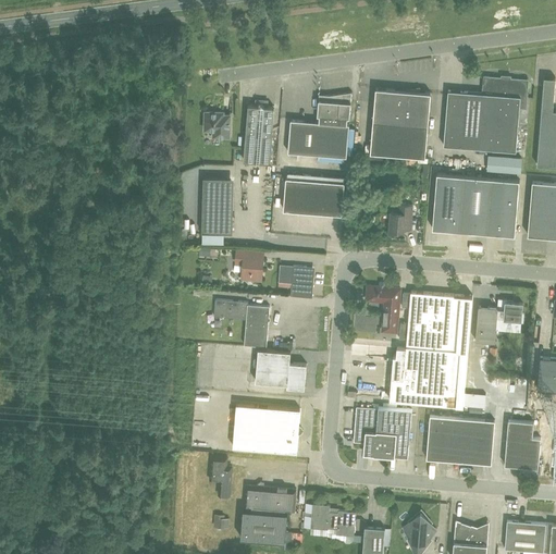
[(527,83),(508,82),(508,84),(502,83),(502,81),(483,79),(482,96),(447,93),(443,148),(516,154),(519,110),(524,111),(527,83)]
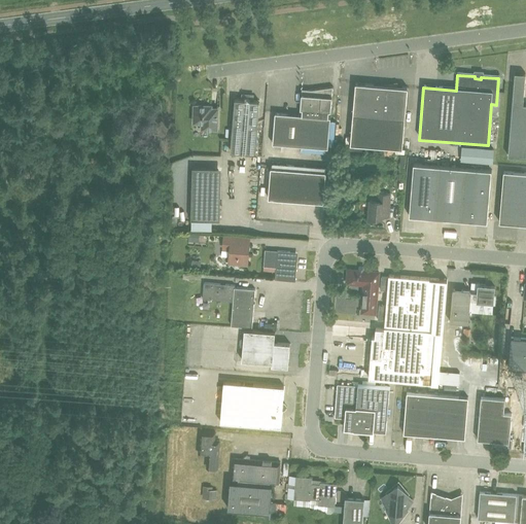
[(525,160),(525,107),(522,107),(525,76),(514,75),(507,159),(525,160)]
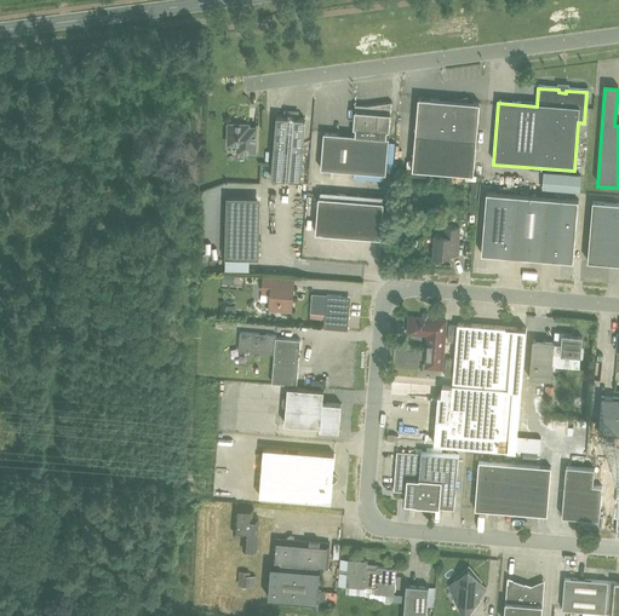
[(411,173),(473,178),(479,105),(466,105),(466,99),(439,103),(418,101),(411,173)]
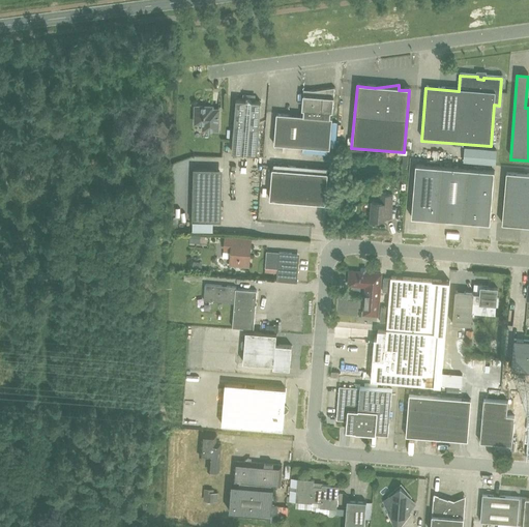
[(334,90),(309,93),(309,97),(302,97),(301,112),(303,112),(302,118),(275,116),(273,147),(329,151),(331,120),(329,120),(330,114),(332,114),(334,90)]
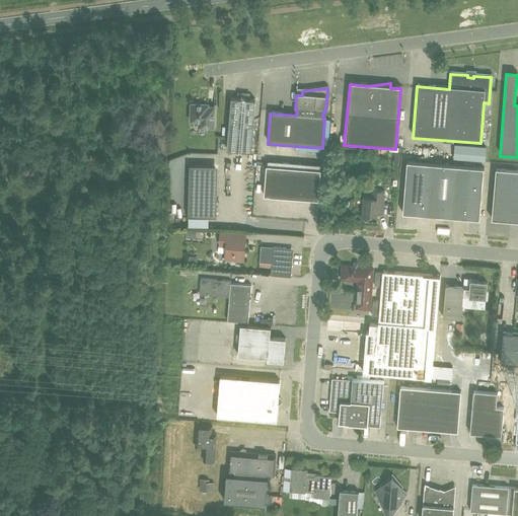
[(230,100),(226,152),(250,154),(254,102),(230,100)]
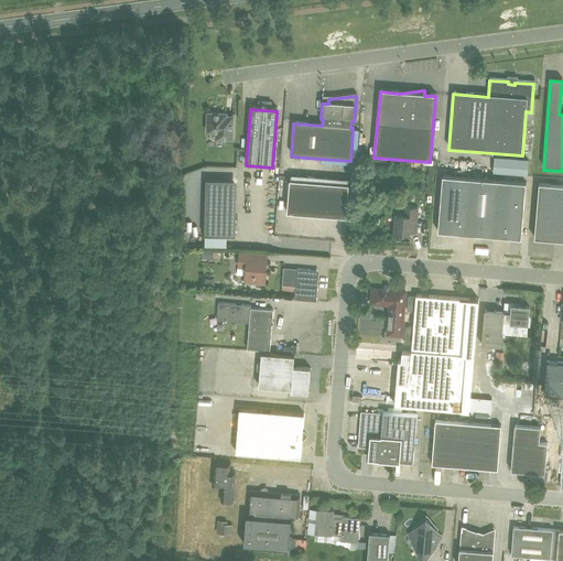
[(206,135),(214,135),(216,135),(216,138),(224,138),(224,141),(231,142),(231,121),(229,121),(225,121),(226,116),(207,116),(206,135)]
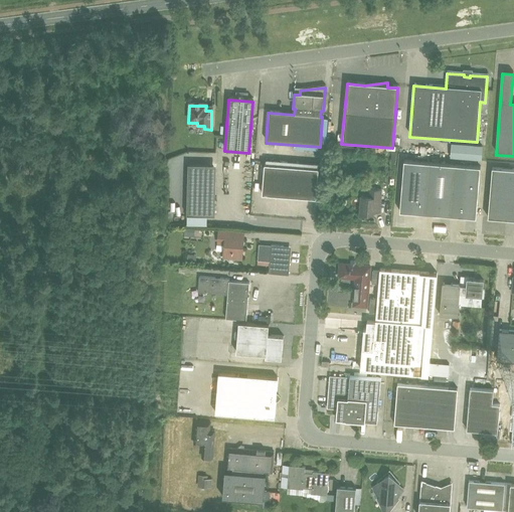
[(451,146),(450,159),(480,162),(481,148),(451,146)]
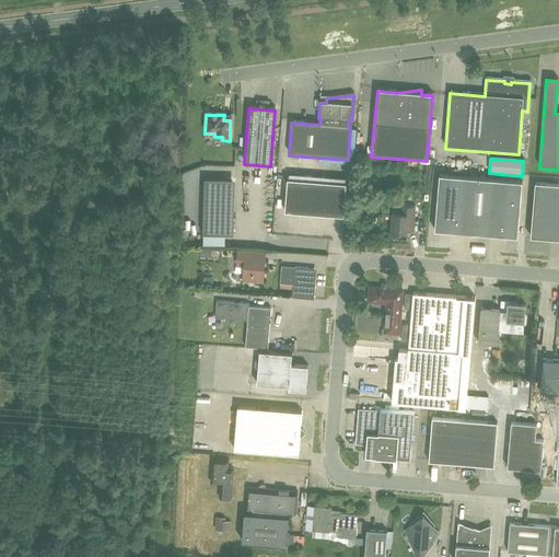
[(462,234),(466,178),(439,176),(434,231),(433,232),(462,234)]
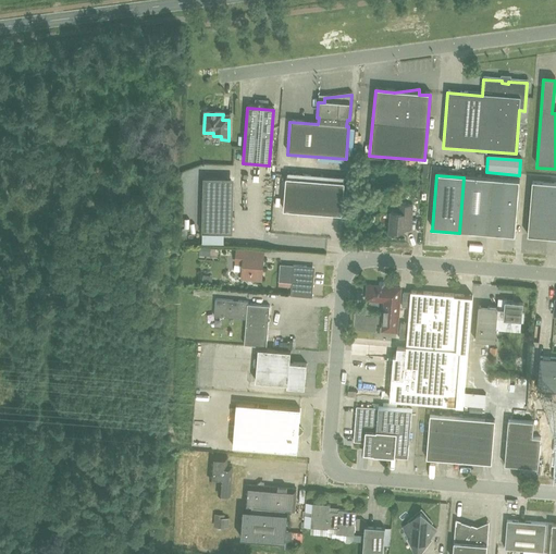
[(491,180),(464,177),(459,233),(486,235),(491,180)]
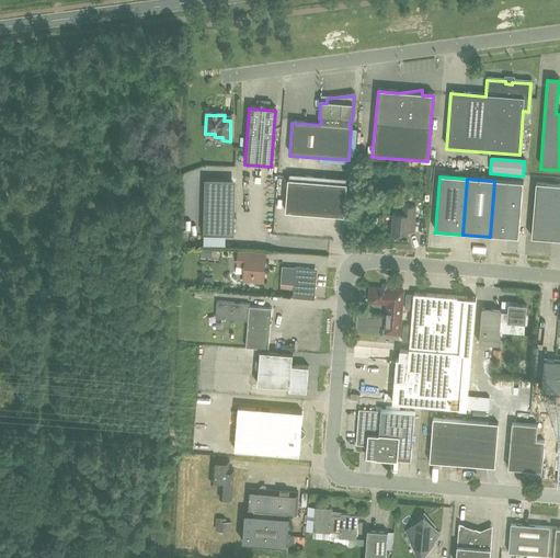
[(232,181),(202,180),(203,235),(230,236),(232,181)]
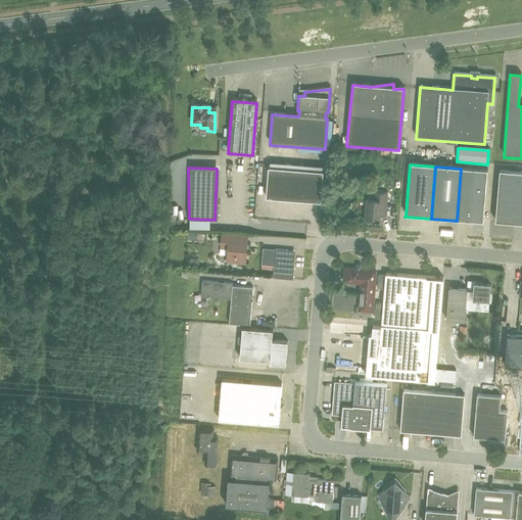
[(293,201),(295,171),(268,169),(266,199),(293,201)]
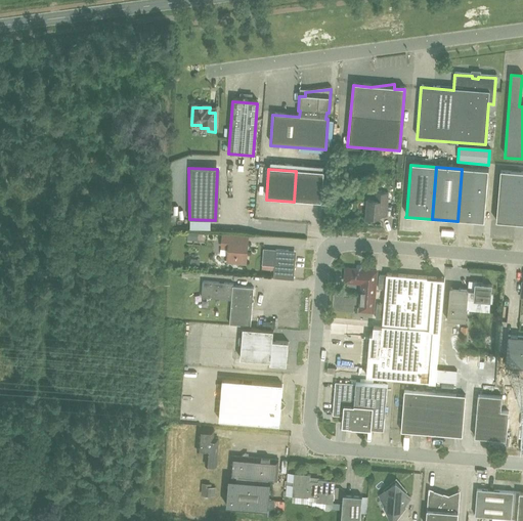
[(462,169),(458,221),(484,223),(484,222),(488,171),(462,169)]
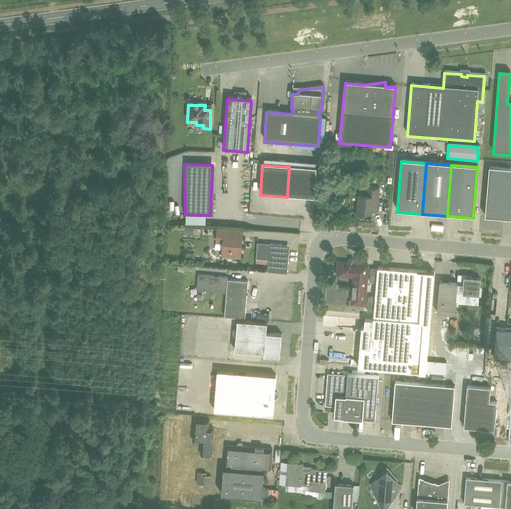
[(316,169),(289,167),(287,197),(314,199),(316,169)]
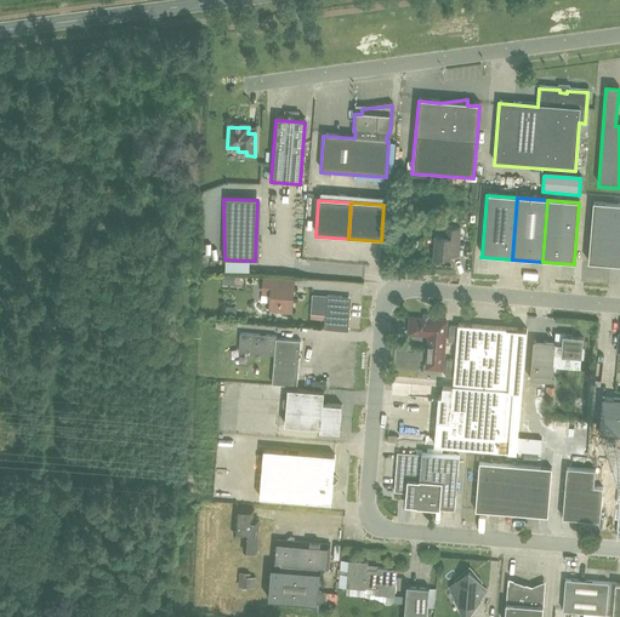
[(619,267),(619,206),(593,204),(587,264),(619,267)]
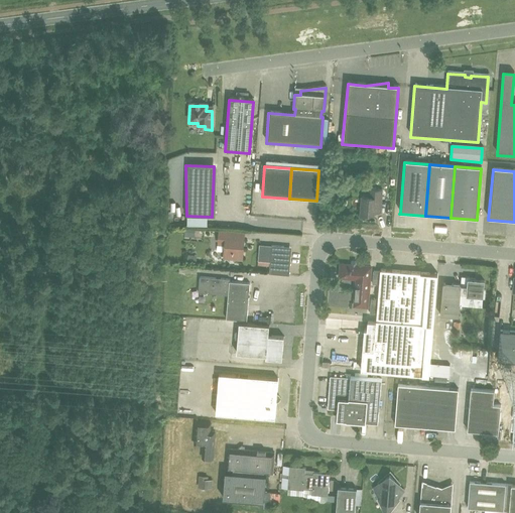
[(379,215),(380,206),(381,193),(369,191),(368,200),(361,199),(360,218),(373,219),(373,214),(379,215)]
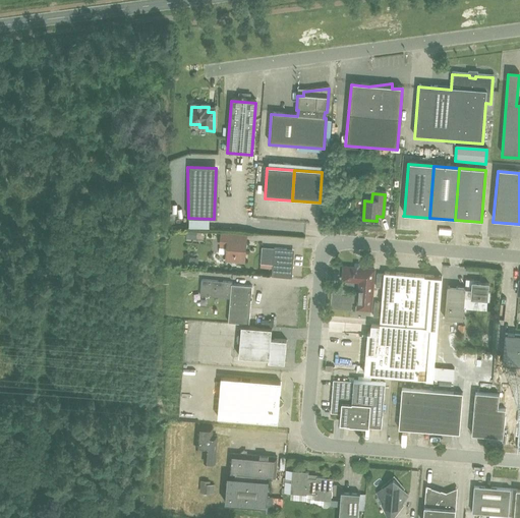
[(326,213),(325,216),(328,220),(331,220),(335,218),(335,214),(333,211),(329,210),(326,213)]
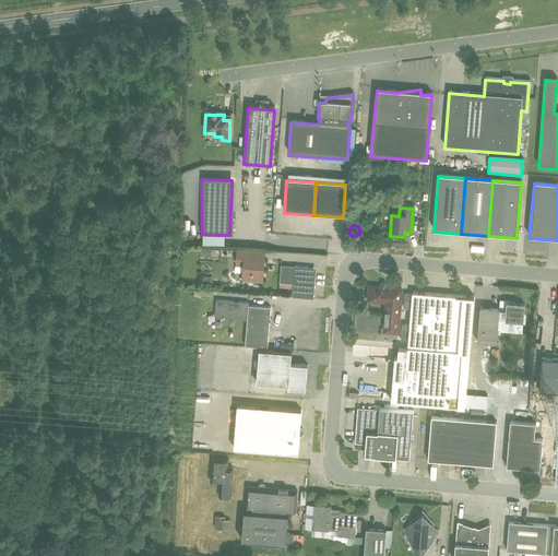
[(199,259),(210,260),(211,250),(199,249),(199,259)]
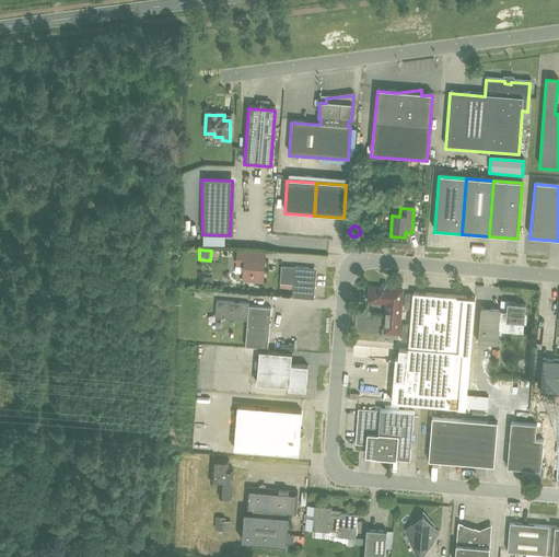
[(261,285),(263,283),(265,255),(236,253),(235,267),(242,267),(241,283),(261,285)]
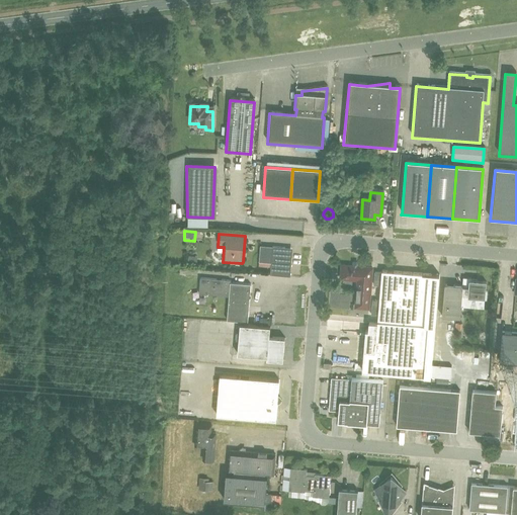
[(284,250),(272,249),(260,248),(258,264),(270,265),(269,277),(289,278),(291,259),(284,250)]
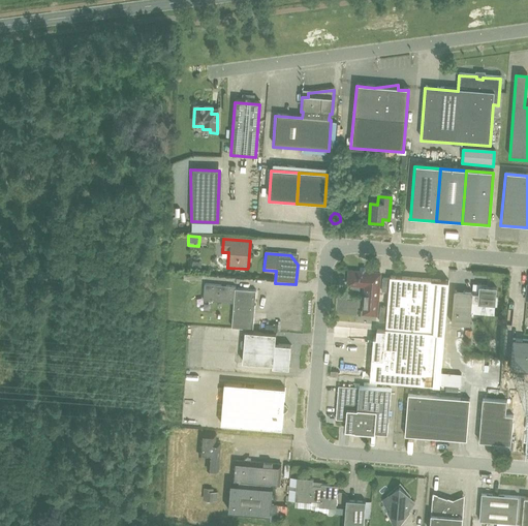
[(376,317),(377,299),(379,276),(348,274),(347,286),(365,288),(363,316),(376,317)]
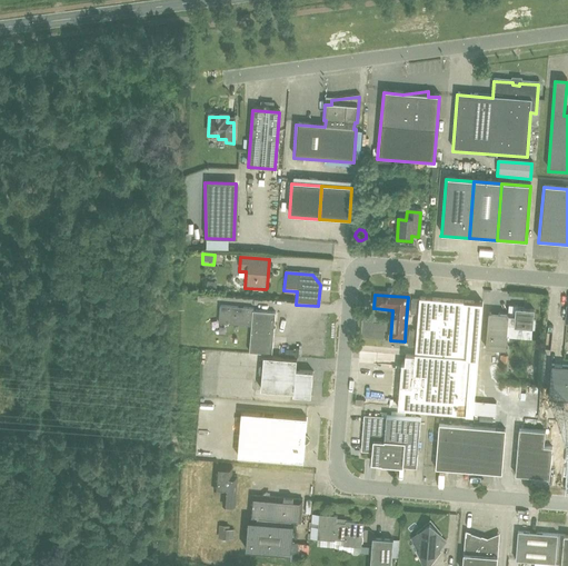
[(399,388),(397,411),(472,417),(481,305),(475,305),(431,301),(426,300),(419,300),(414,357),(405,357),(404,366),(401,366),(399,388)]
